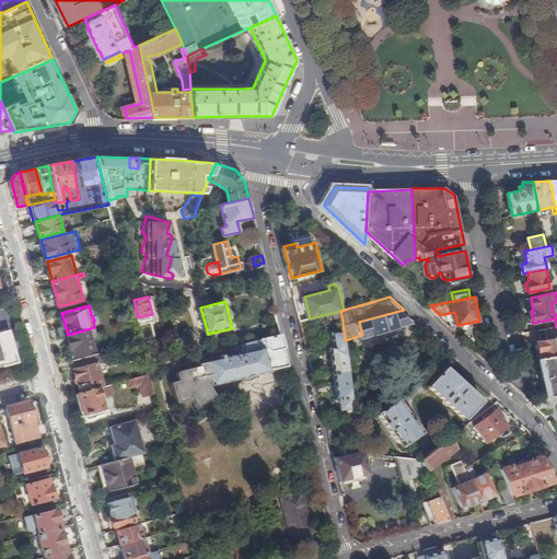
[(404,310),(359,322),(362,335),(363,338),(417,323),(404,310)]
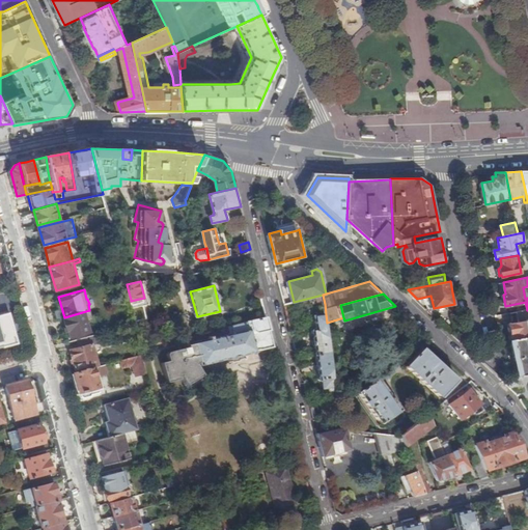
[(139,299),(131,301),(134,316),(142,314),(140,305),(139,299)]
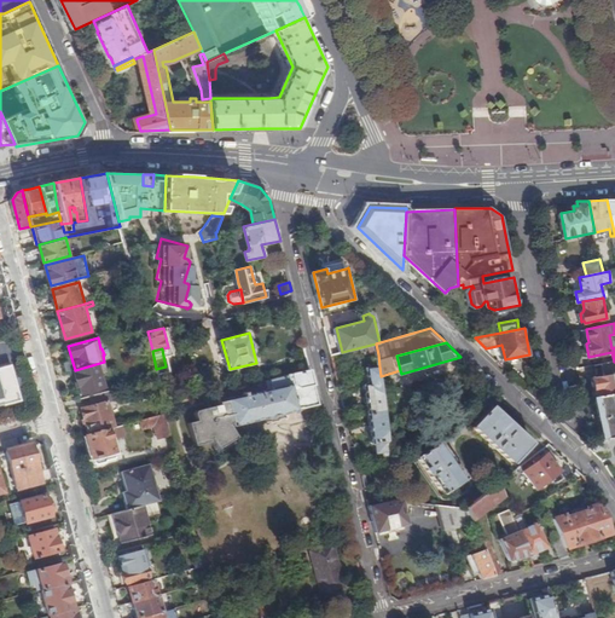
[(6,404),(24,399),(13,362),(0,365),(0,404),(6,403),(6,404)]
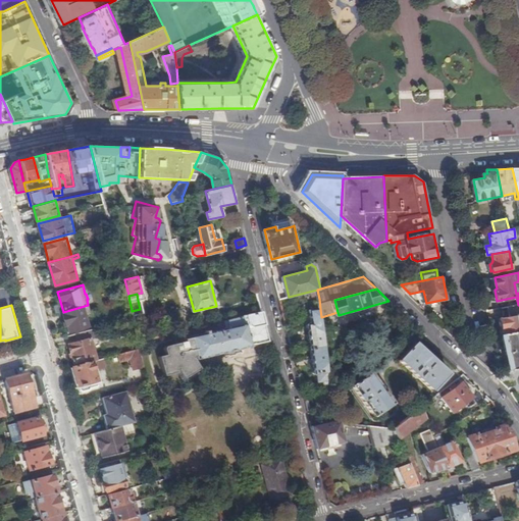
[(91,312),(89,306),(88,305),(63,312),(66,325),(67,325),(69,331),(89,326),(87,315),(90,314),(91,312)]
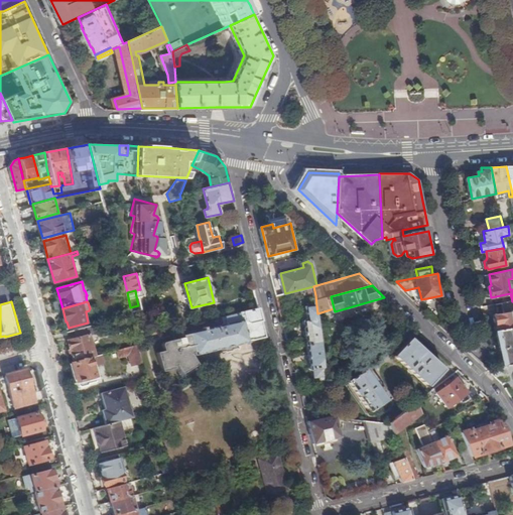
[(497,326),(498,326),(499,331),(512,329),(512,301),(503,302),(505,312),(500,313),(495,314),(497,326)]
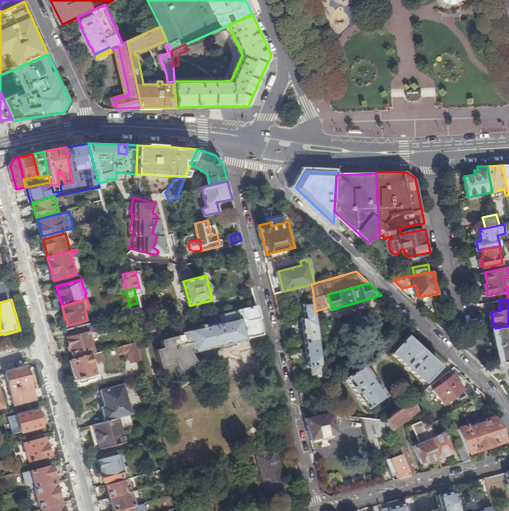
[(306,317),(303,317),(306,342),(319,340),(315,311),(314,303),(305,304),(306,317)]
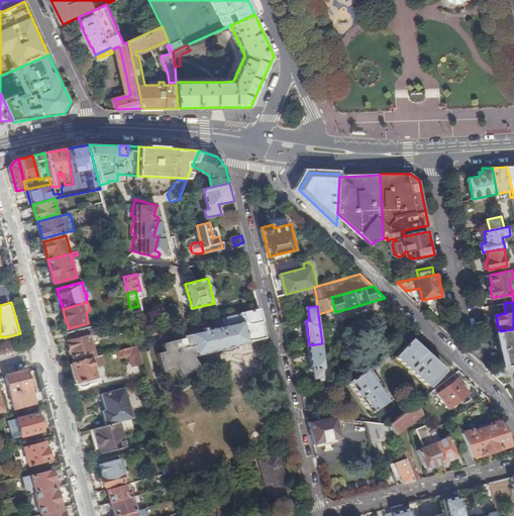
[(250,342),(250,341),(269,337),(261,308),(223,317),(225,325),(207,329),(206,327),(204,327),(205,330),(191,333),(184,334),(185,338),(166,342),(164,345),(165,351),(158,352),(163,372),(178,369),(177,367),(180,367),(182,376),(200,372),(195,351),(196,350),(197,355),(216,350),(250,342)]
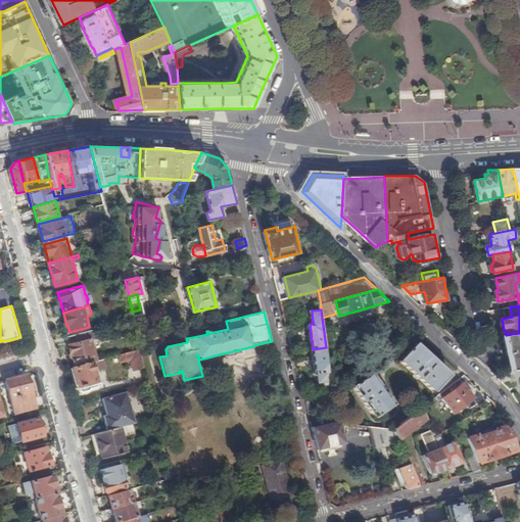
[(74,353),(77,366),(99,360),(93,339),(101,337),(99,328),(79,334),(81,341),(71,344),(74,353)]
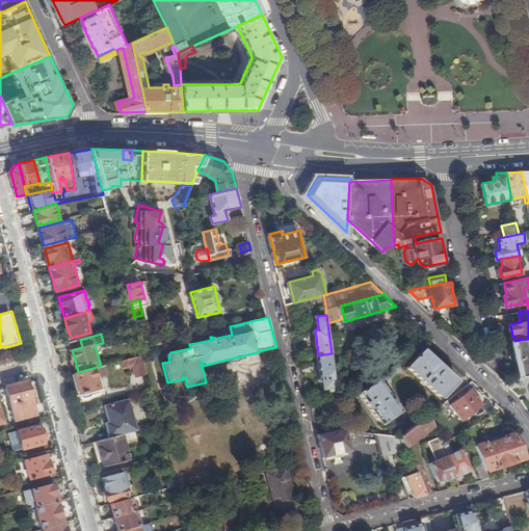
[(528,339),(514,341),(513,342),(521,377),(525,376),(528,375),(528,339)]
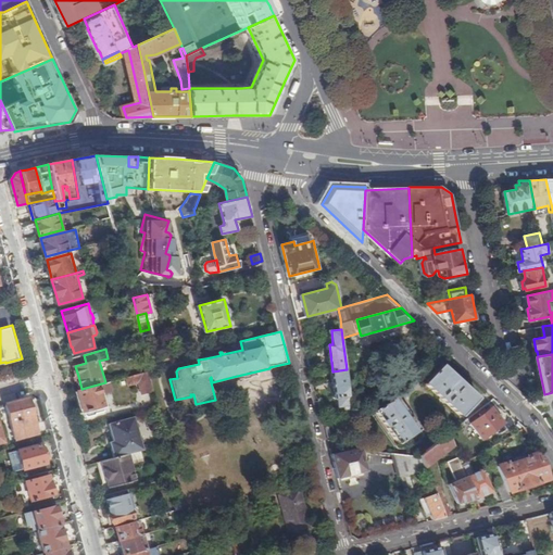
[(178,356),(170,357),(172,366),(180,365),(178,356)]
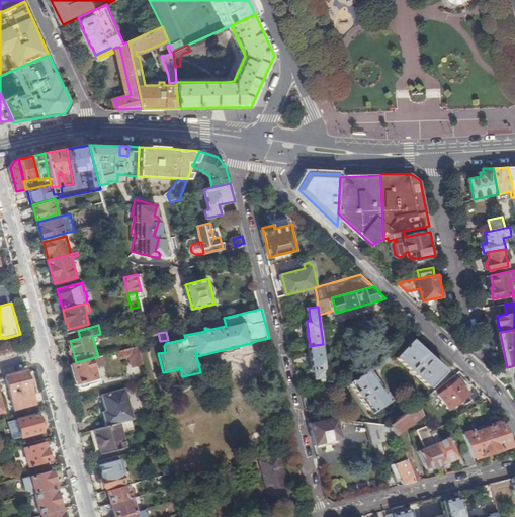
[(158,333),(138,338),(140,345),(141,347),(160,342),(160,341),(158,333)]
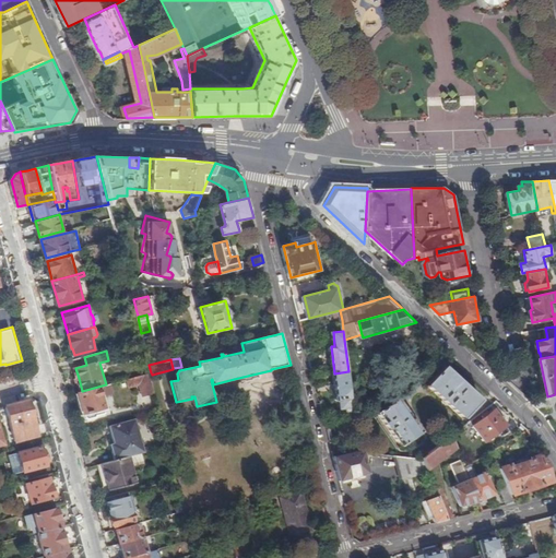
[(483,400),(447,366),(429,384),(465,418),(483,400)]
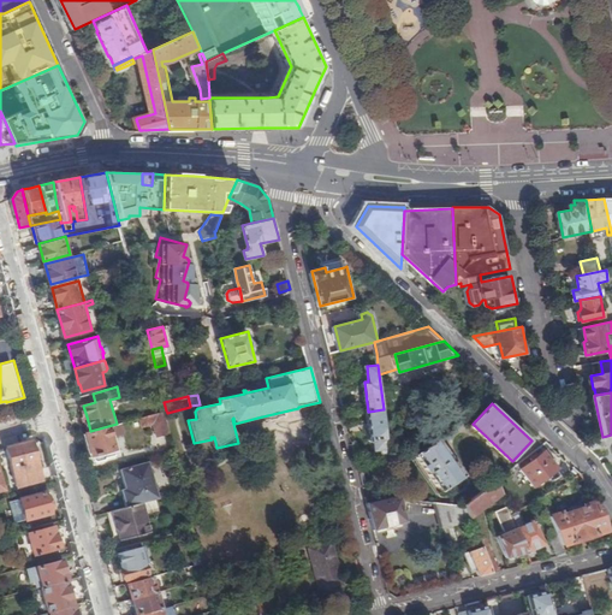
[(376,441),(376,450),(388,449),(384,409),(368,412),(372,441),(376,441)]
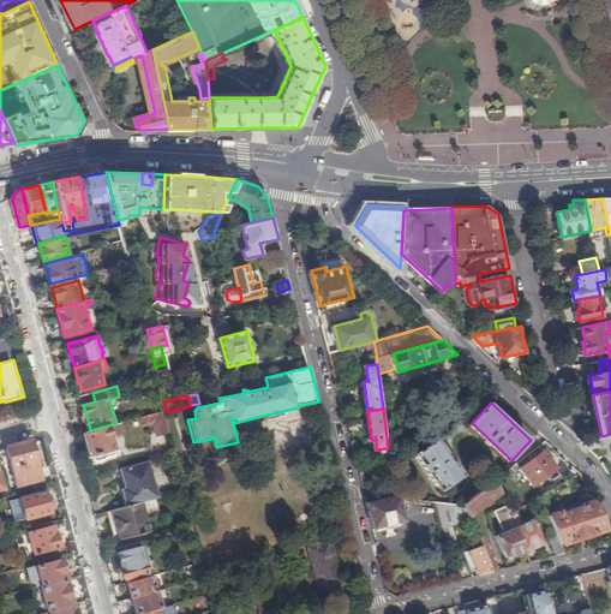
[(157,433),(166,433),(172,431),(171,427),(167,412),(166,410),(153,413),(155,423),(157,433)]
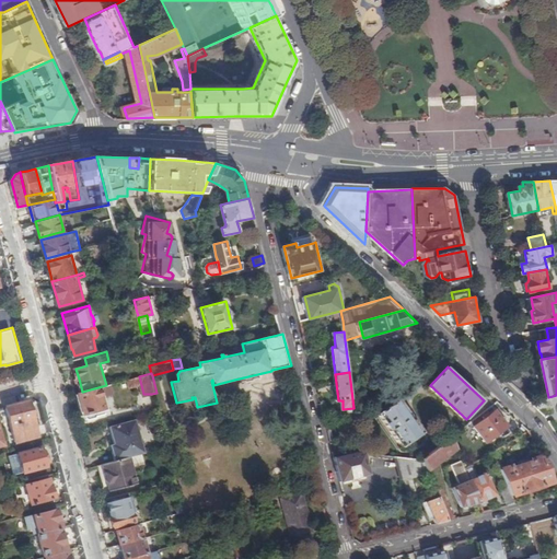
[(139,376),(128,380),(130,387),(141,385),(139,376)]
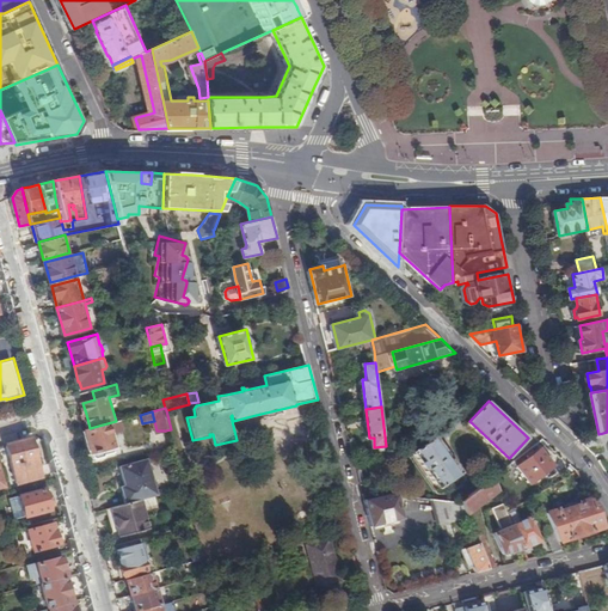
[(97,458),(106,456),(108,454),(106,454),(105,448),(115,446),(116,446),(112,433),(126,431),(122,420),(116,421),(90,428),(87,429),(93,451),(94,451),(96,457),(97,458)]
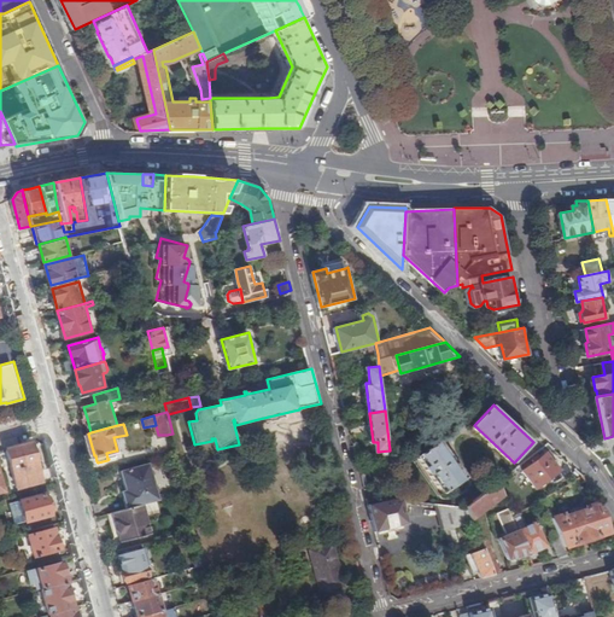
[(171,429),(173,434),(175,444),(175,447),(185,444),(181,426),(171,429)]
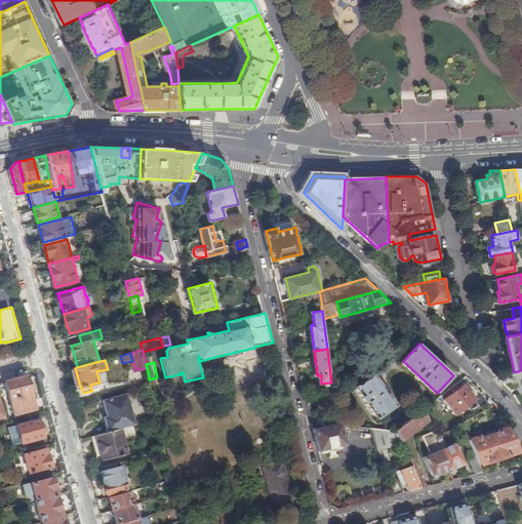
[(504,374),(497,375),(507,384),(520,380),(518,371),(514,372),(504,374)]
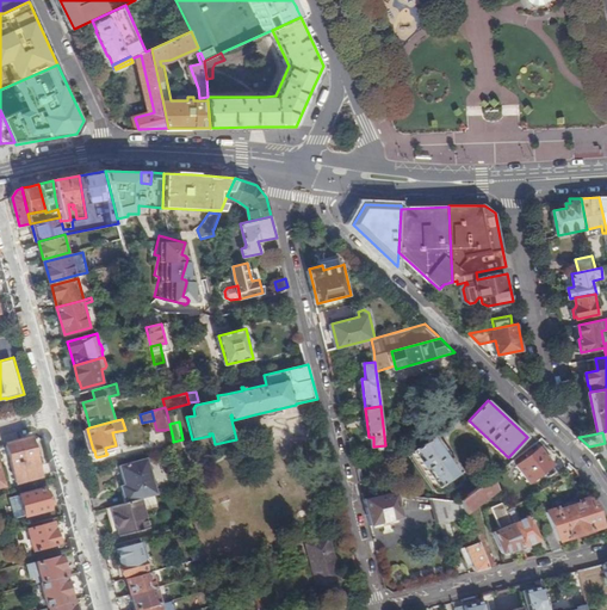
[(464,473),(438,435),(415,451),(440,488),(464,473)]
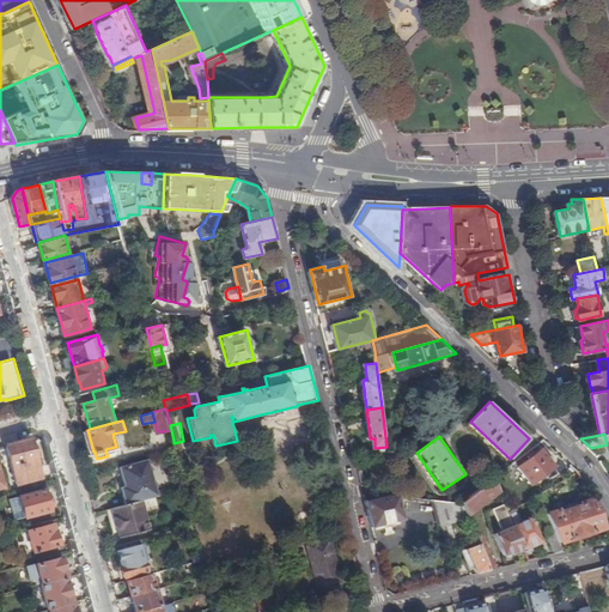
[(19,483),(44,477),(34,437),(10,444),(19,483)]
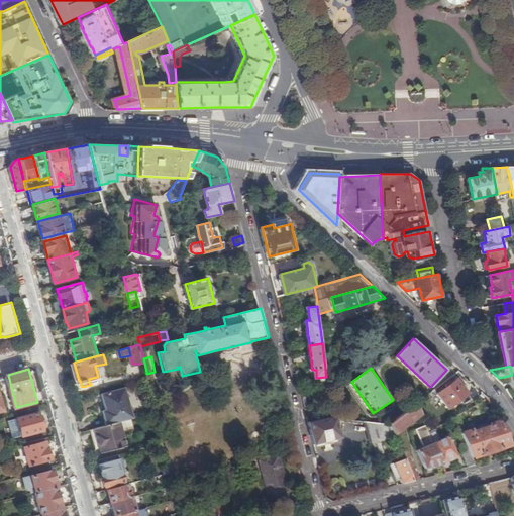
[(318,386),(319,393),(328,392),(327,390),(326,379),(318,380),(319,385),(318,386)]
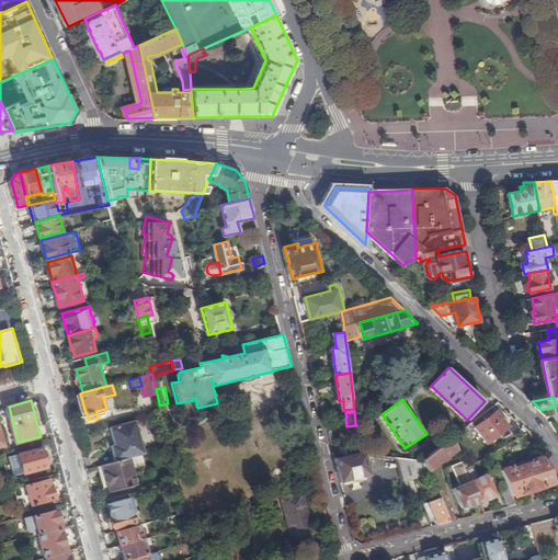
[(511,426),(499,411),(477,427),(489,443),(511,426)]
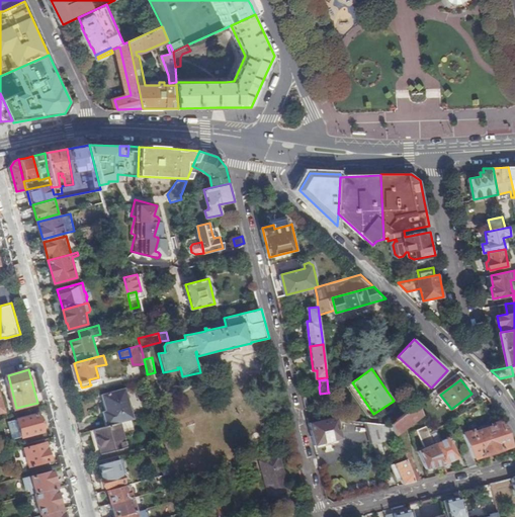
[(126,388),(103,395),(107,410),(109,416),(105,417),(108,425),(122,422),(134,419),(136,418),(133,408),(134,406),(133,401),(131,400),(126,388)]
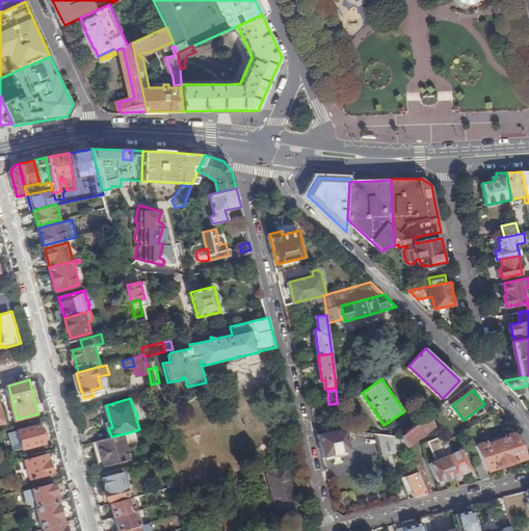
[(434,425),(430,416),(403,435),(407,447),(408,448),(428,432),(426,430),(434,425)]
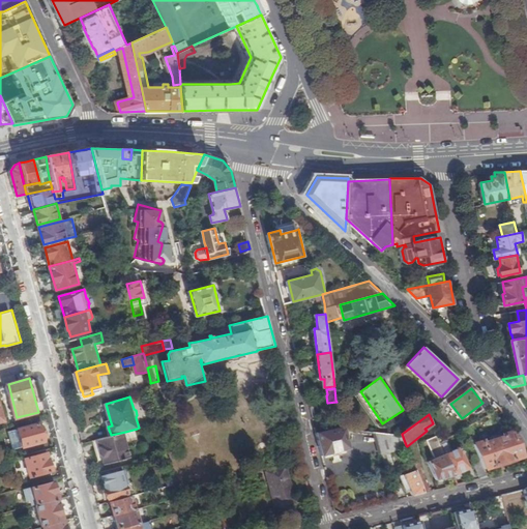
[(41,422),(20,428),(25,446),(47,440),(41,422)]
